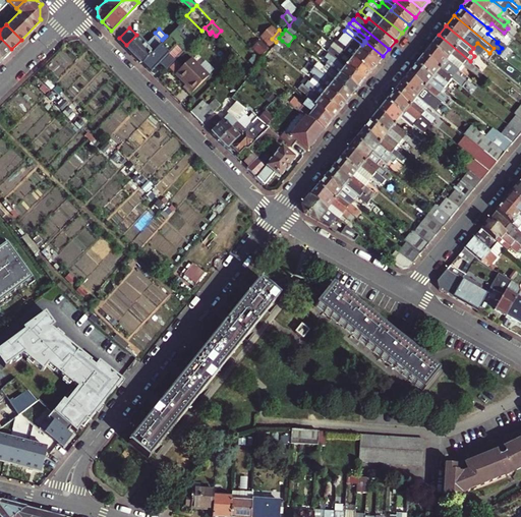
[(369,72),(383,56),(365,42),(362,45),(344,31),(337,40),(345,46),(355,54),(352,58),(369,72)]
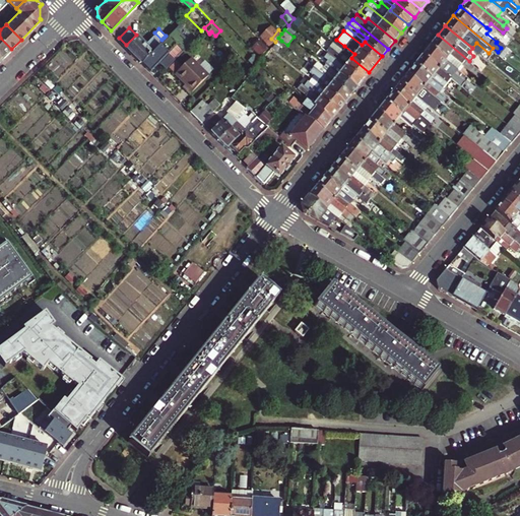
[(364,41),(367,38),(358,30),(354,34),(364,41)]
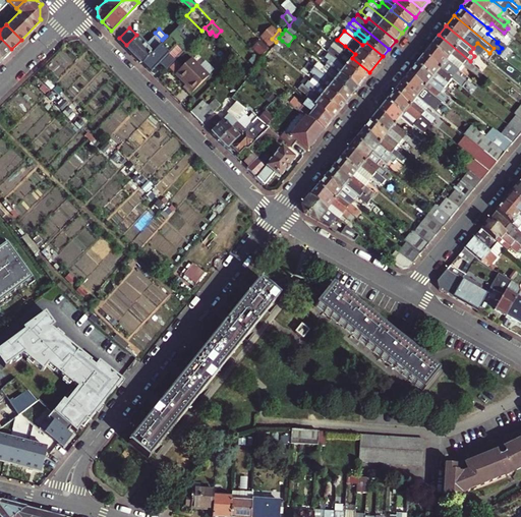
[(141,60),(153,49),(162,40),(155,33),(148,41),(139,32),(136,35),(126,45),(141,60)]
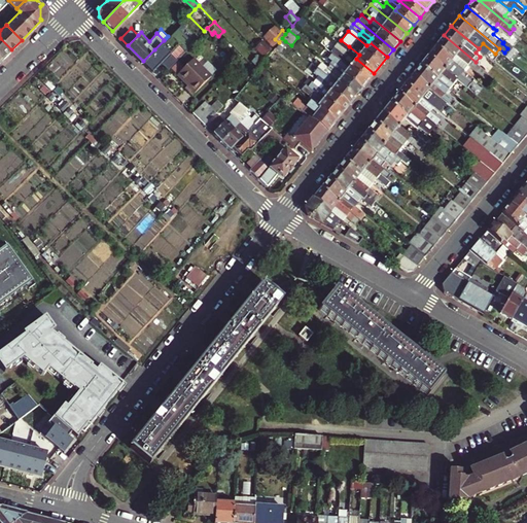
[(256,43),(266,53),(273,44),(264,35),(256,43)]
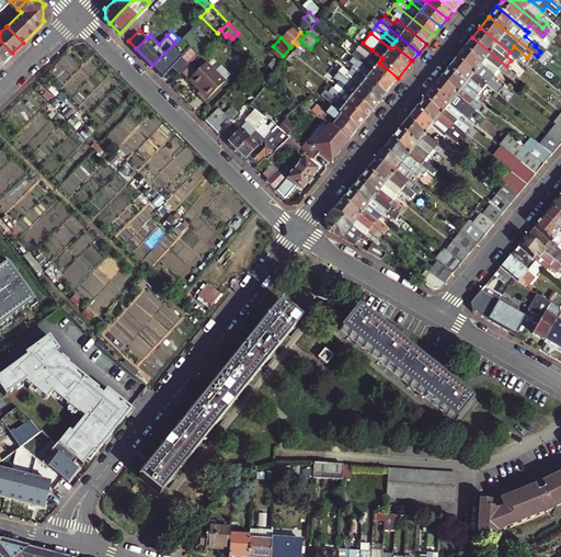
[(519,76),(506,66),(472,37),(464,47),(493,71),(497,67),(515,80),(519,76)]
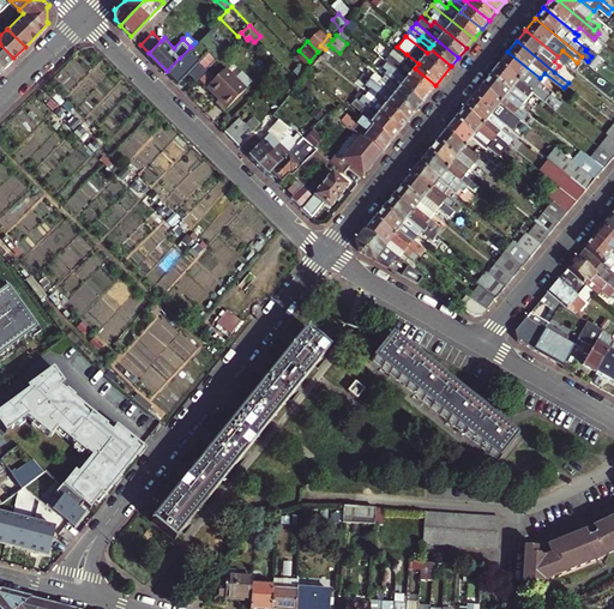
[(0,65),(2,68),(13,58),(0,44),(0,65)]
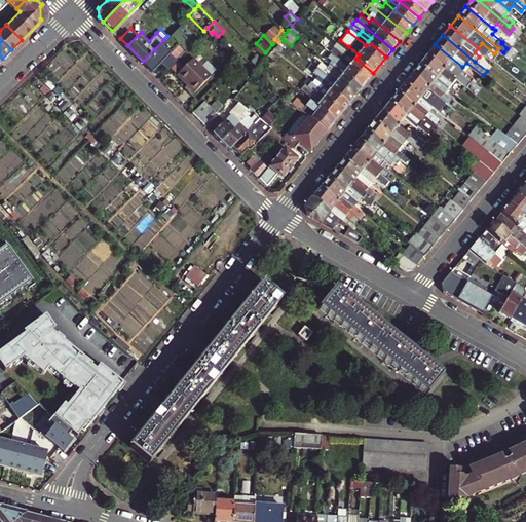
[(164,60),(177,48),(165,38),(163,40),(154,49),(159,54),(164,60)]
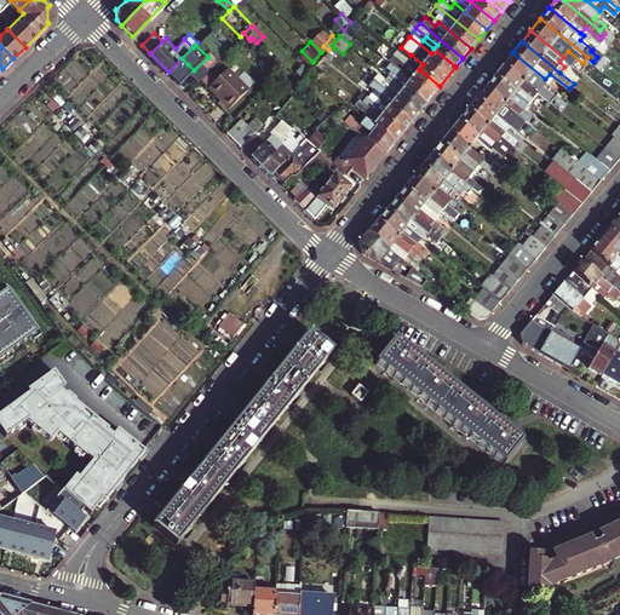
[(323,55),(328,58),(336,49),(332,45),(328,50),(323,55)]
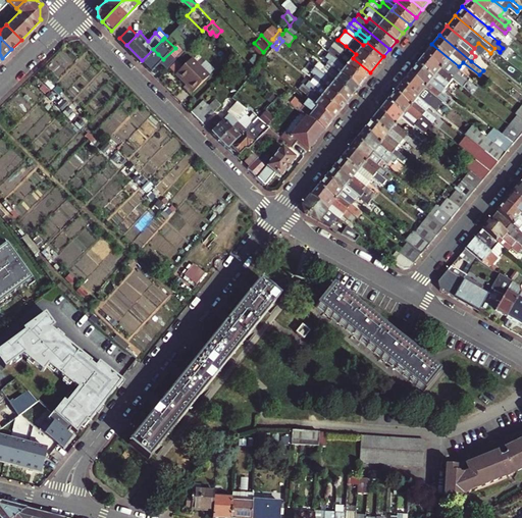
[(364,81),(370,72),(353,58),(343,50),(333,43),(331,46),(326,42),(322,47),(329,52),(364,81)]
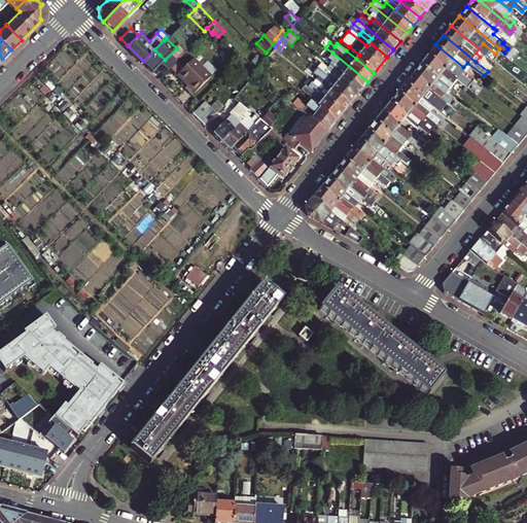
[(460,72),(463,67),(435,44),(428,54),(466,84),(470,80),(460,72)]
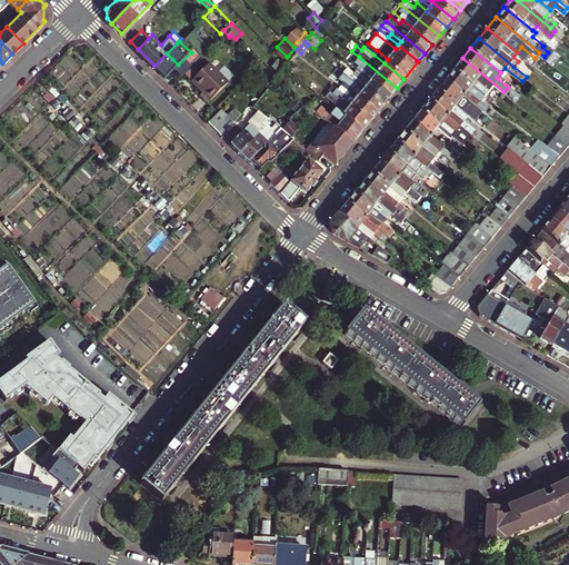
[(385,63),(388,59),(377,50),(373,55),(385,63)]
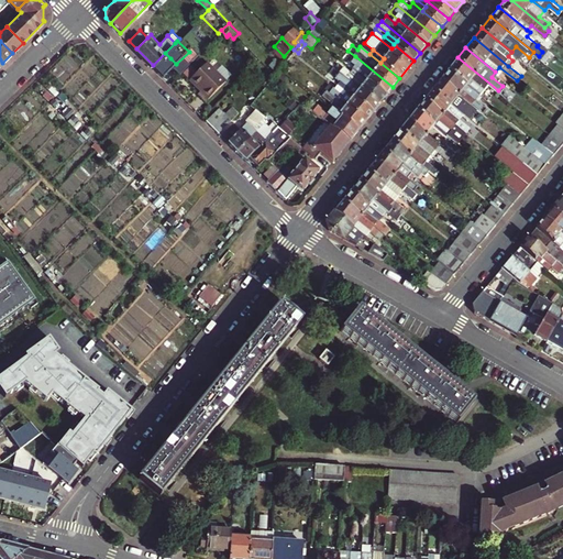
[(153,65),(158,70),(170,58),(165,53),(153,65)]
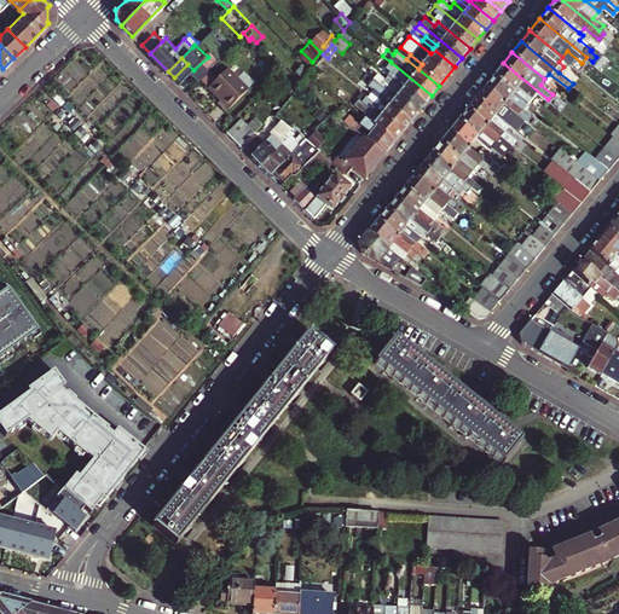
[(424,105),(432,96),(391,62),(386,68),(389,70),(398,77),(395,81),(424,105)]
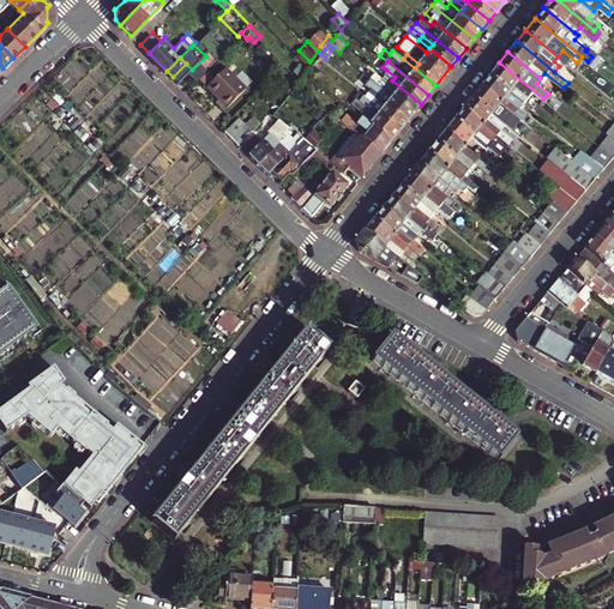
[(539,104),(543,98),(499,62),(489,73),(523,100),(527,95),(539,104)]
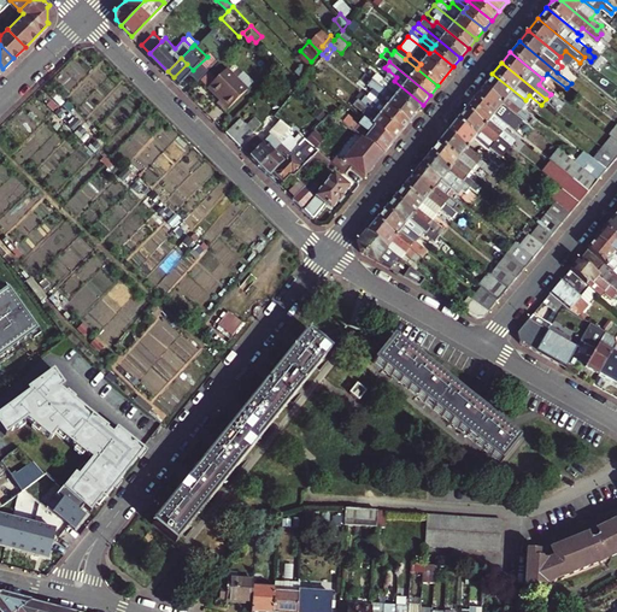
[(174,77),(180,83),(193,70),(187,64),(174,77)]
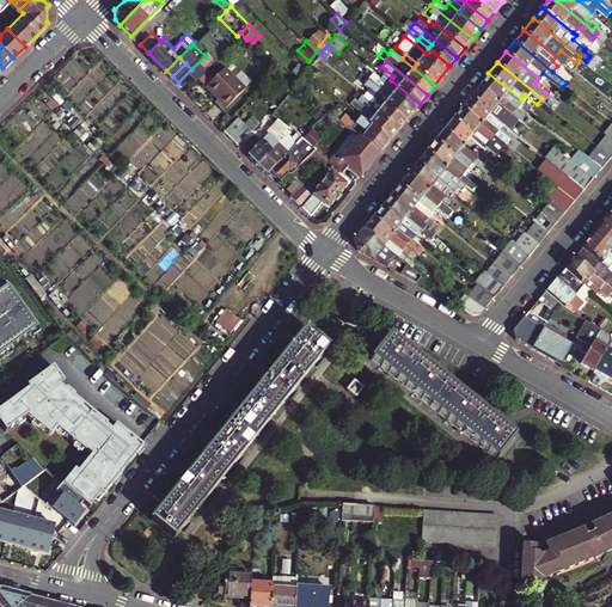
[(216,98),(225,106),(246,85),(226,65),(207,84),(219,96),(216,98)]
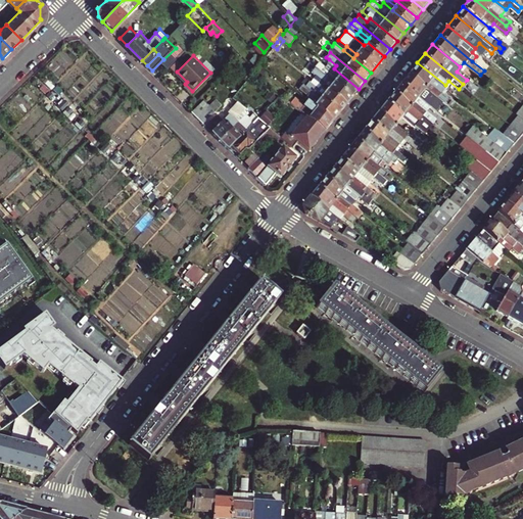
[(334,68),(336,65),(329,59),(326,62),(331,66),(334,68)]
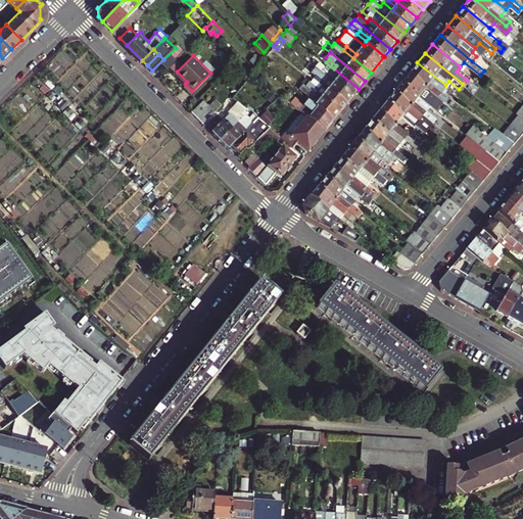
[(351,96),(359,89),(334,68),(331,66),(328,69),(318,62),(315,66),(351,96)]
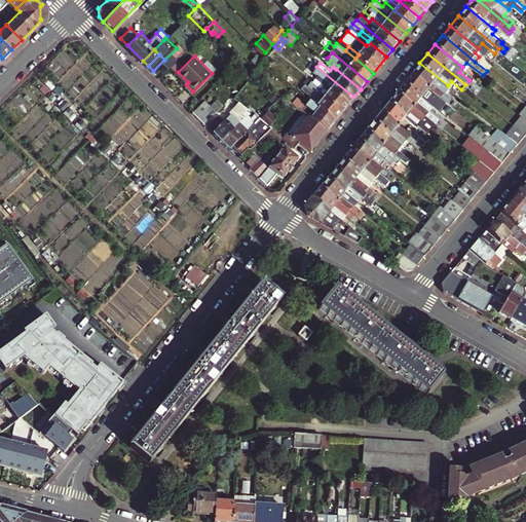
[(444,90),(448,85),(419,63),(412,73),(446,100),(447,101),(450,97),(444,90)]
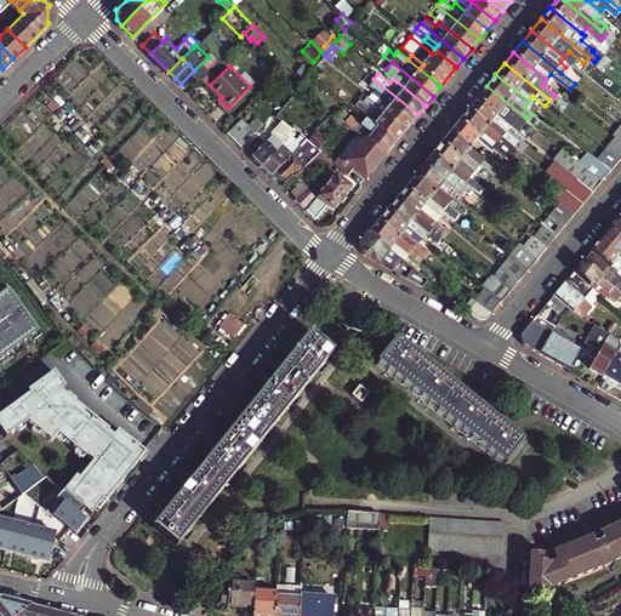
[(410,124),(417,114),(374,79),(369,85),(379,92),(375,96),(382,102),(410,124)]
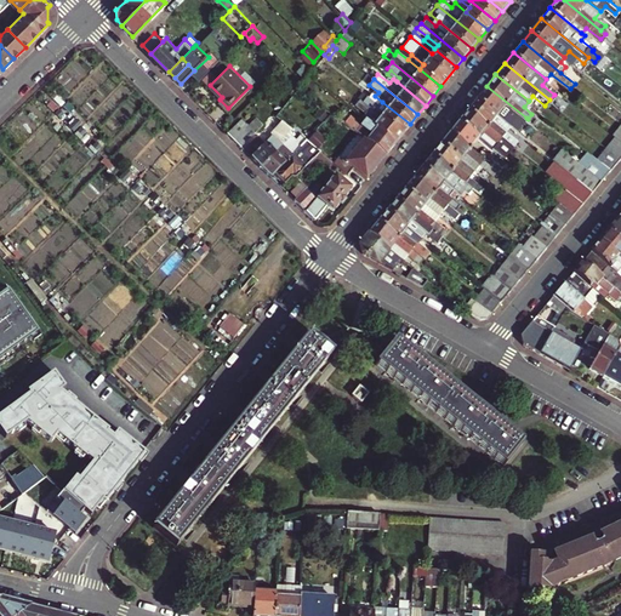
[(519,126),(527,118),(486,86),(478,97),(511,124),(512,121),(519,126)]
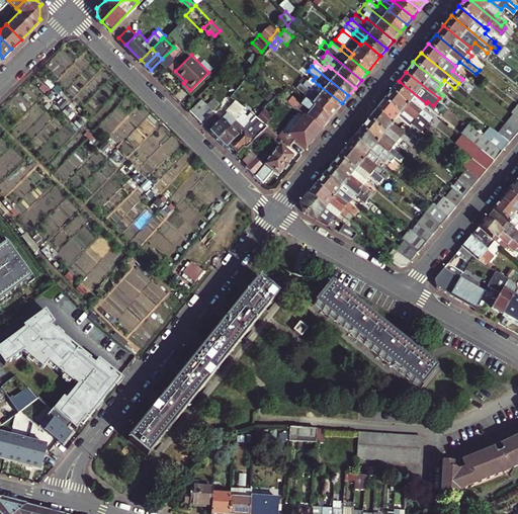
[(335,111),(342,103),(319,85),(316,88),(308,81),(303,78),(298,82),(308,89),(335,111)]
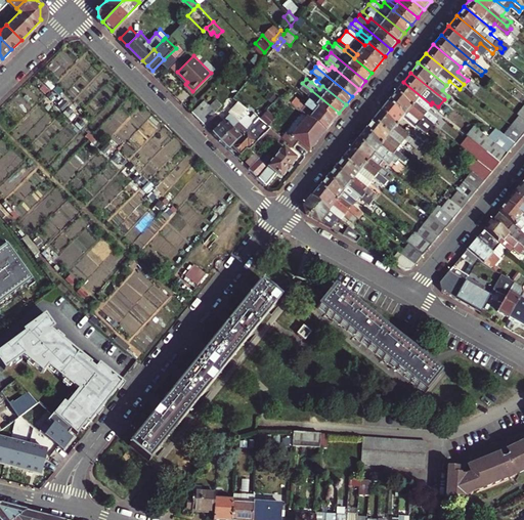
[(319,89),(322,86),(316,81),(313,79),(311,82),(319,89)]
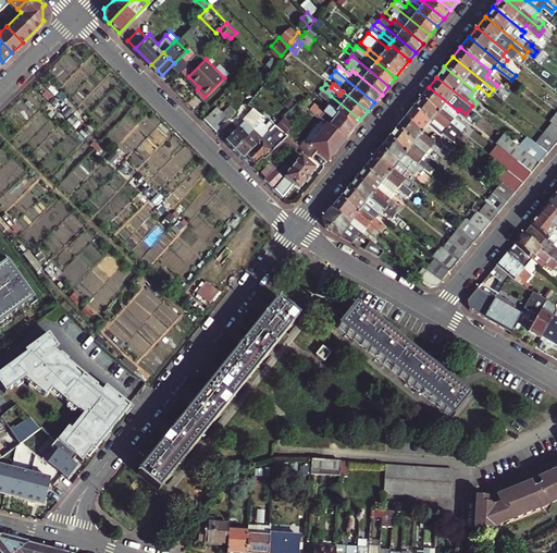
[(454,115),(458,111),(429,87),(420,97),(460,128),(465,124),(454,115)]
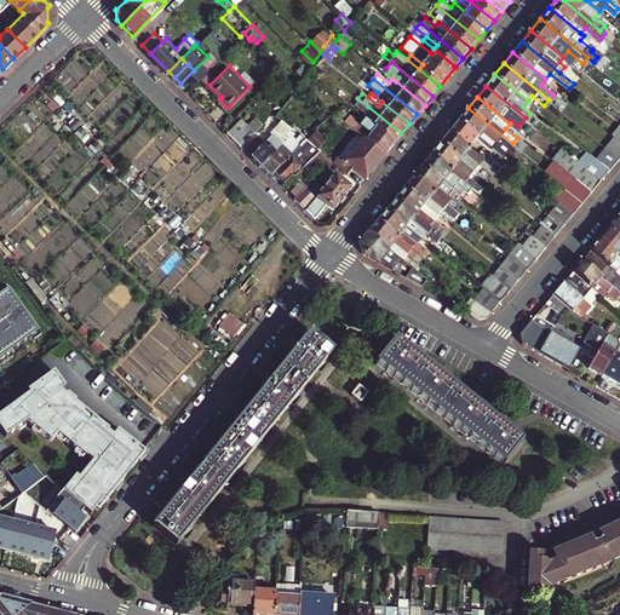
[(394,143),(401,133),(368,107),(366,111),(355,103),(351,108),(355,110),(394,143)]
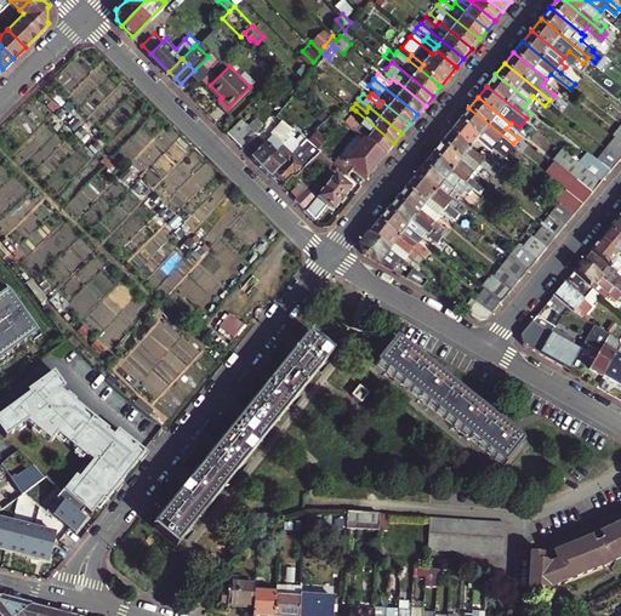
[(508,149),(513,143),(468,108),(460,119),(493,146),(497,140),(508,149)]
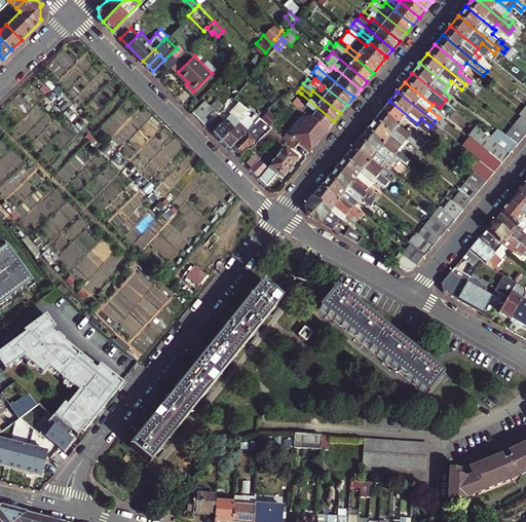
[(326,131),(334,121),(301,94),(293,104),(326,131)]
